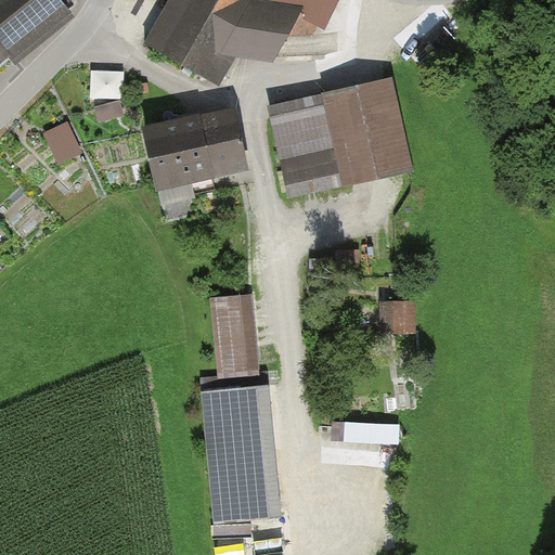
[(0,0),(0,66),(67,12),(57,0),(0,0)]
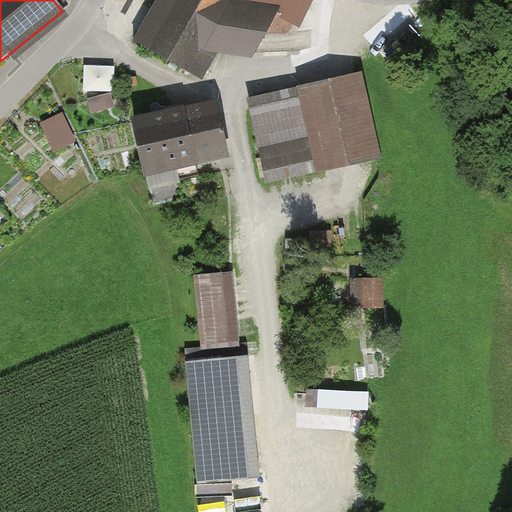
[(228,4),(221,0),(159,0),(134,52),(200,85),(214,56),(259,65),(285,15),(228,4)]
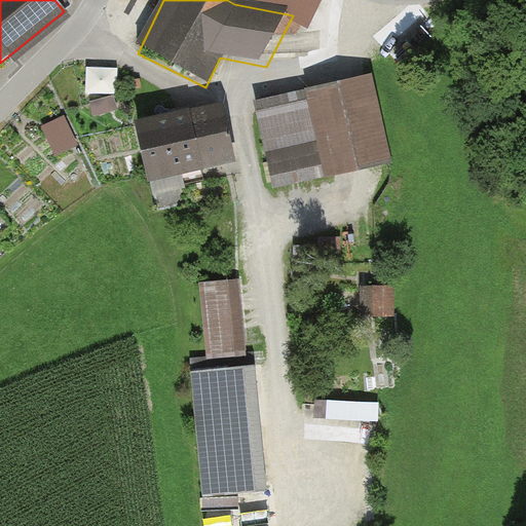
[(92,67),(91,91),(119,92),(120,67),(92,67)]
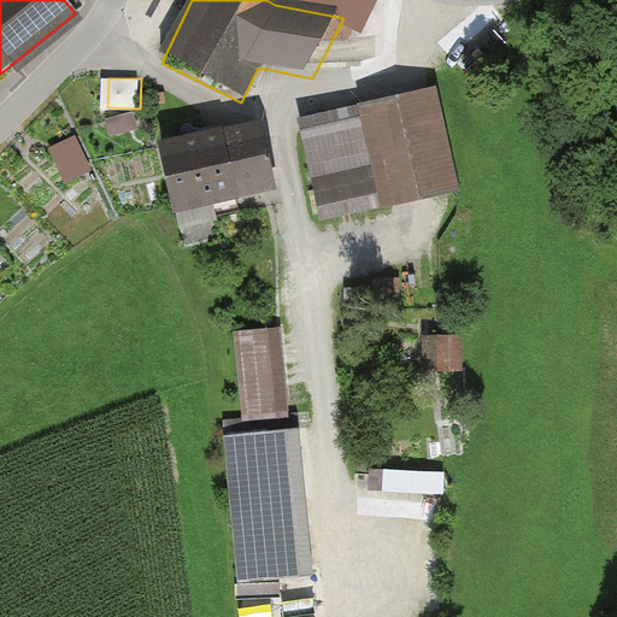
[(468,193),(440,89),(300,127),(329,231),(468,193)]
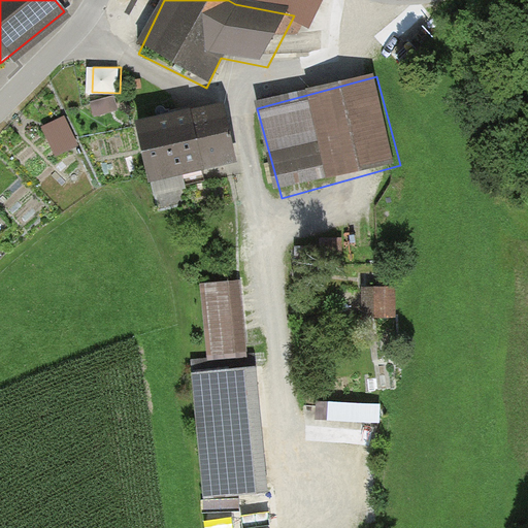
[(120,107),(117,96),(94,102),(97,113),(120,107)]
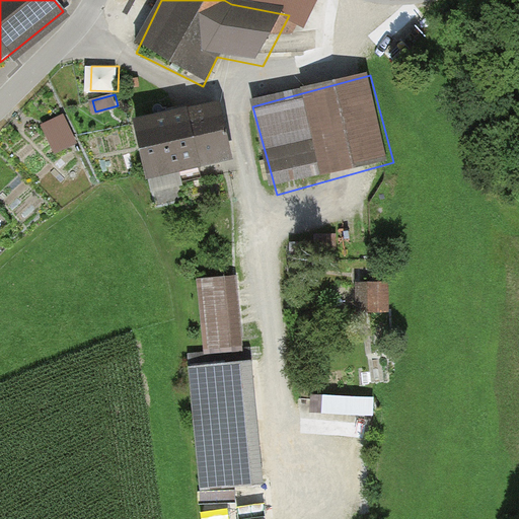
[(234,160),(221,102),(133,122),(146,180),(234,160)]
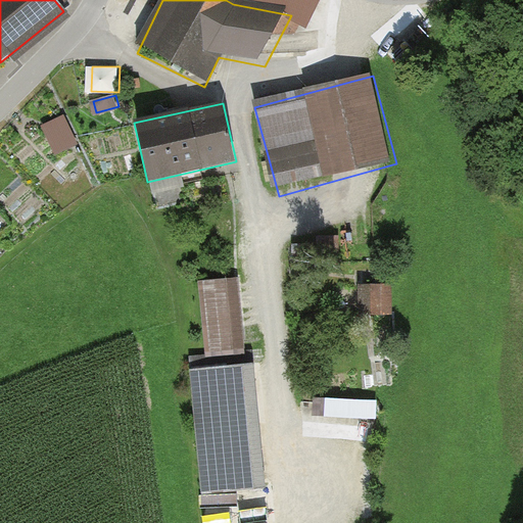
[(58,155),(83,144),(67,112),(43,124),(58,155)]
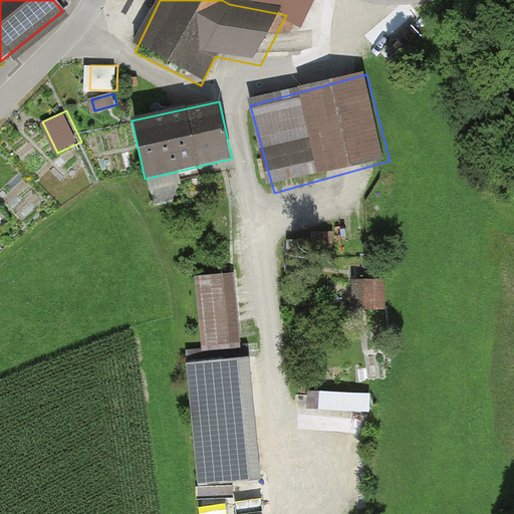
[(312,231),(313,254),(339,253),(338,229),(312,231)]
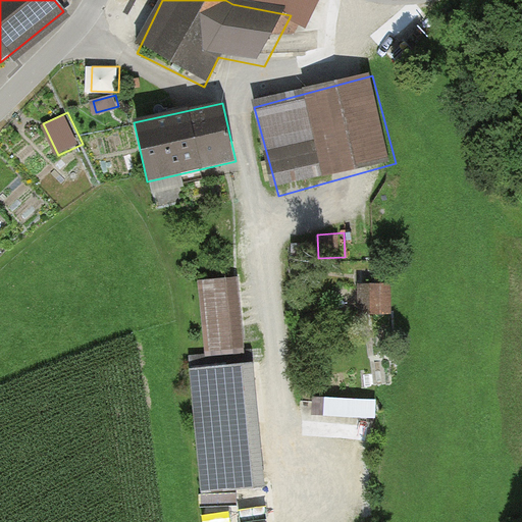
[(239,280),(199,283),(205,351),(245,347),(239,280)]
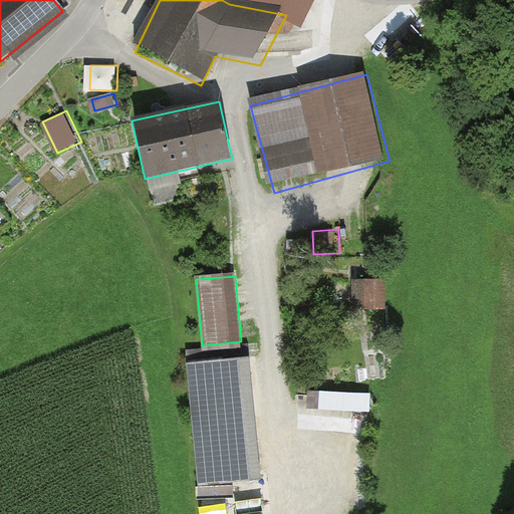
[(388,312),(388,280),(337,281),(337,313),(388,312)]
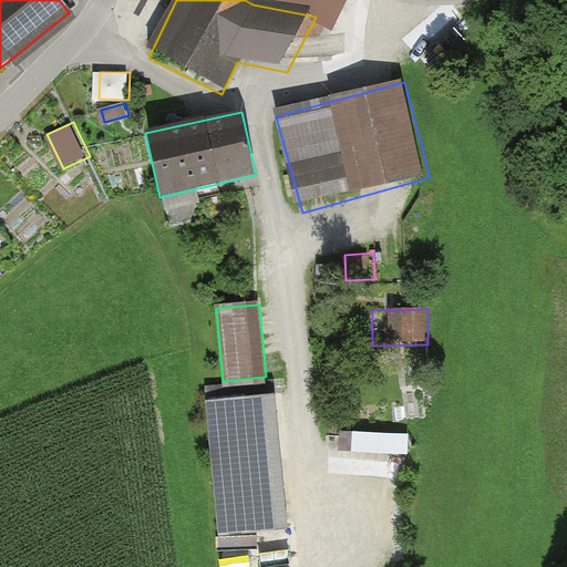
[(207,385),(207,397),(241,394),(240,384),(207,385)]
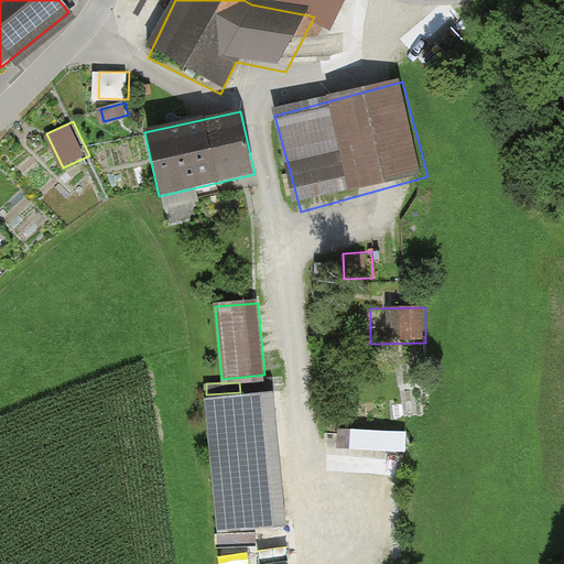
[(286,528),(275,391),(206,397),(216,533),(286,528)]
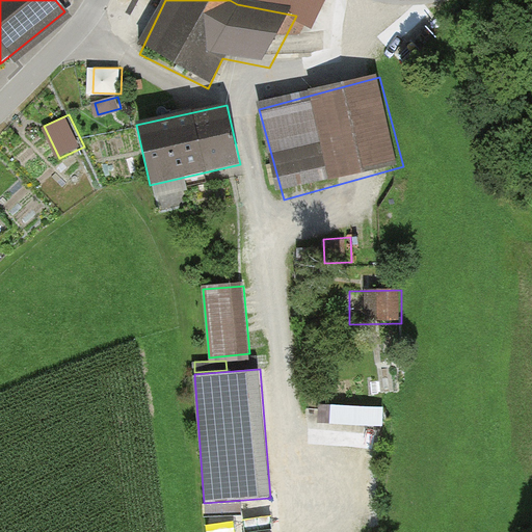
[(378,422),(379,406),(329,406),(329,422),(378,422)]
